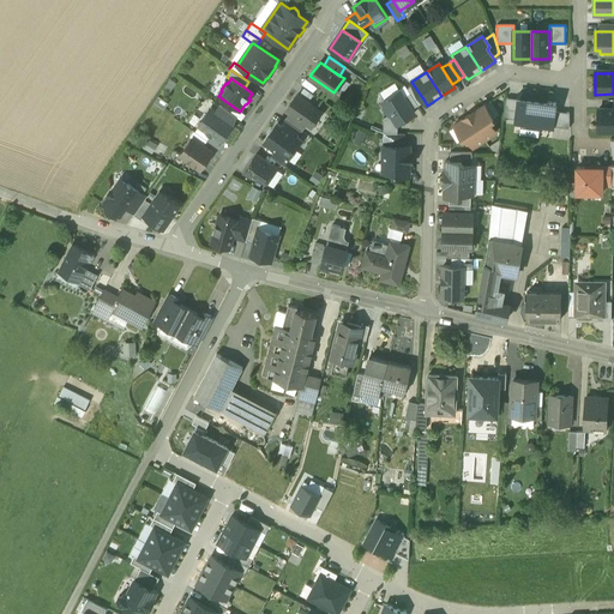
[(419,106),(425,101),(414,85),(408,90),(410,94),(419,106)]
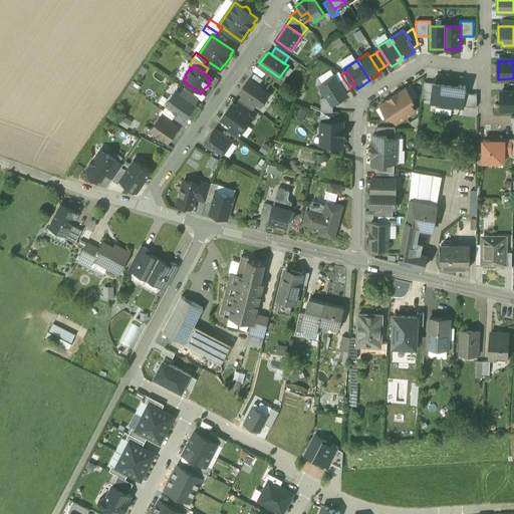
[(338,81),(334,76),(321,85),(323,88),(320,89),(325,96),(326,95),(332,104),(346,94),(344,91),(338,81)]
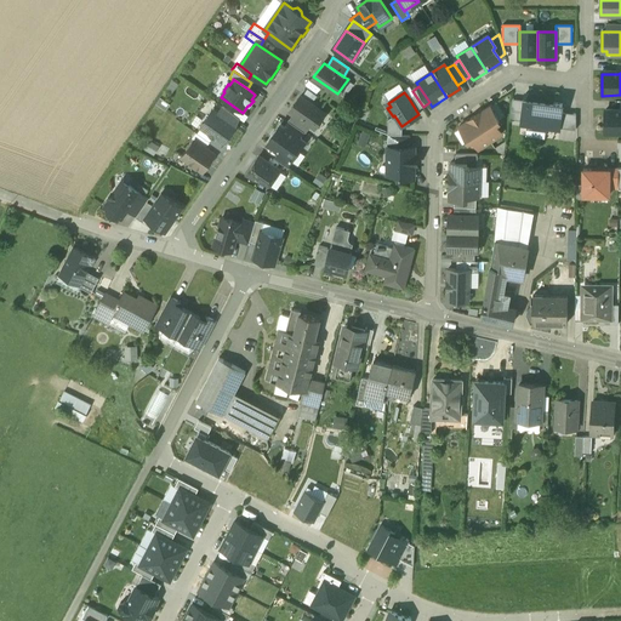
[(423,107),(415,95),(409,98),(416,110),(423,107)]
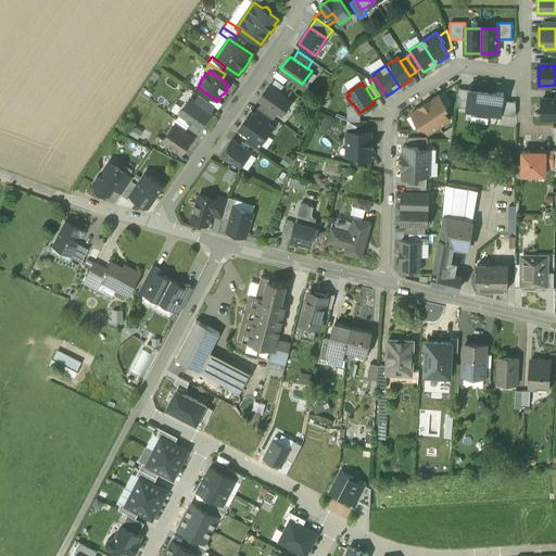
[(489,87),(470,85),(469,90),(467,109),(467,112),(478,113),(478,115),(489,116),(489,114),(501,116),(501,114),(503,101),(503,93),(489,91),(489,87)]
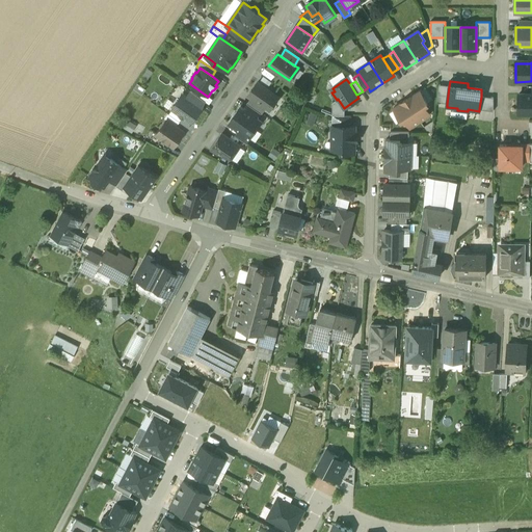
[(278,97),(258,82),(248,95),(253,97),(265,106),(269,109),(278,97)]
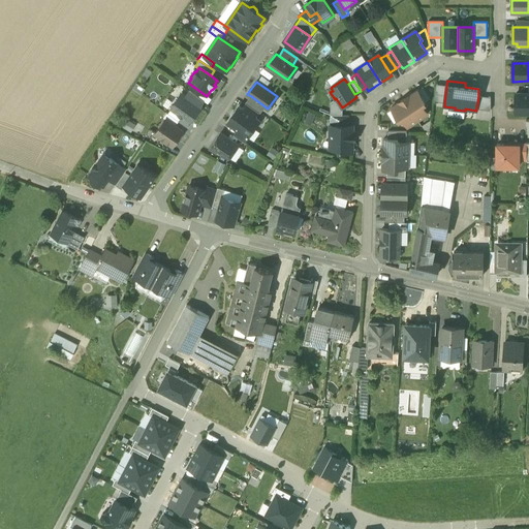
[(444,103),(446,86),(436,85),(434,101),(444,103)]
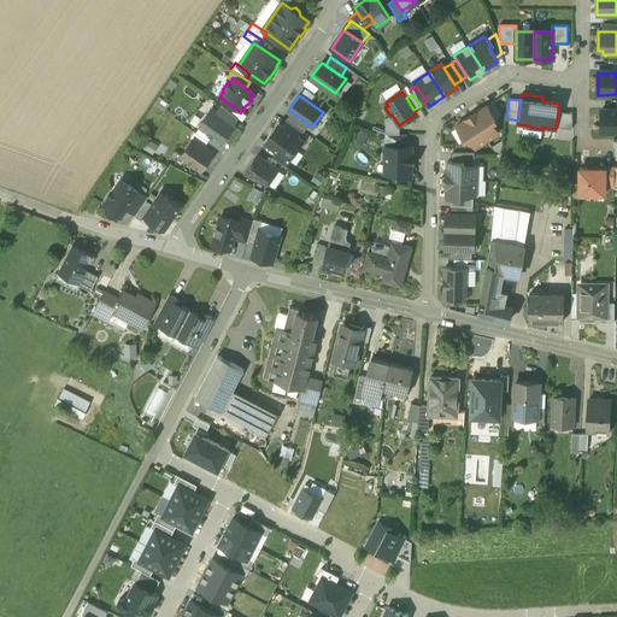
[(234,115),(221,106),(216,113),(229,122),(234,115)]
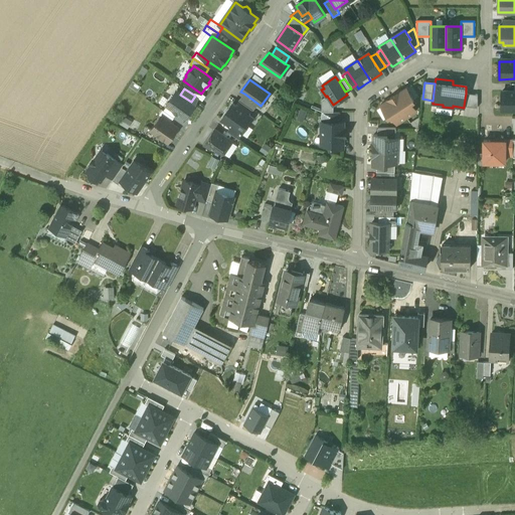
[(406,89),(393,97),(406,117),(416,111),(412,106),(415,103),(406,89)]
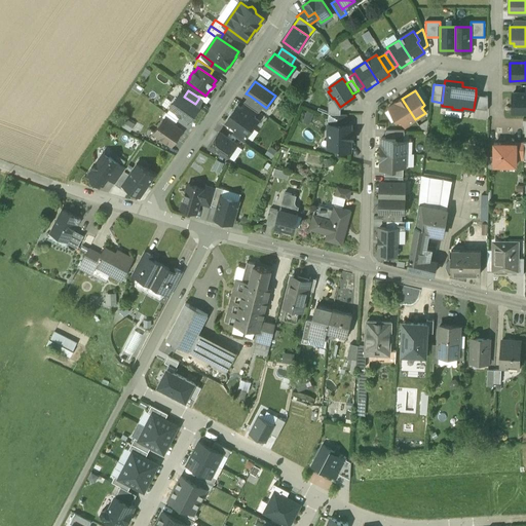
[(184,97),(180,94),(170,108),(181,115),(189,121),(190,121),(199,107),(195,104),(184,97)]
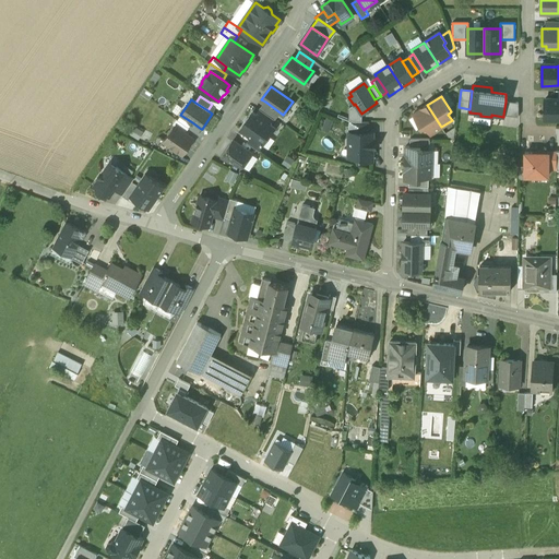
[(558,100),(545,102),(545,123),(558,122),(558,100)]
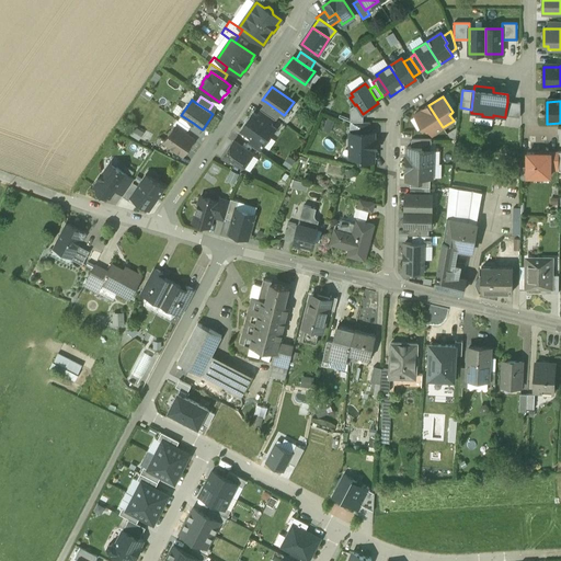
[(279,112),(266,102),(261,110),(275,118),(279,112)]
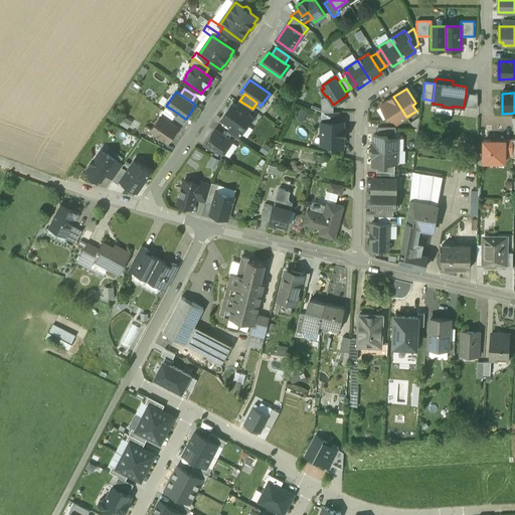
[(478,95),(466,94),(464,106),(478,108),(478,95)]
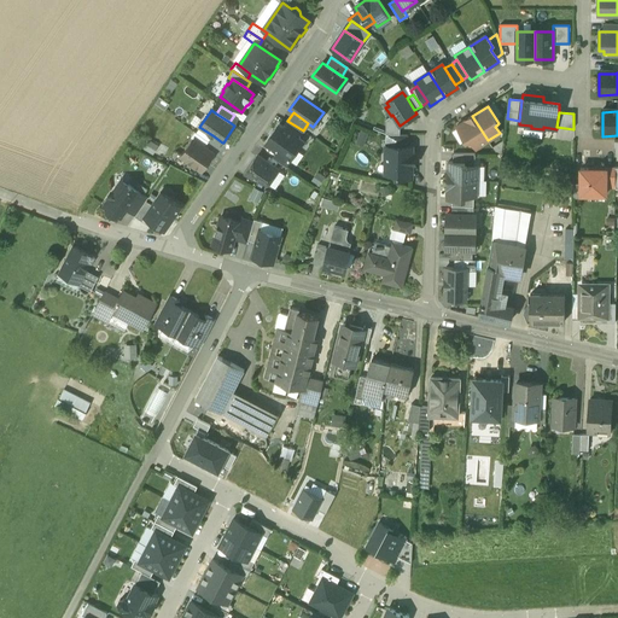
[(391,116),(386,120),(386,134),(400,134),(400,126),(392,115),(391,116)]
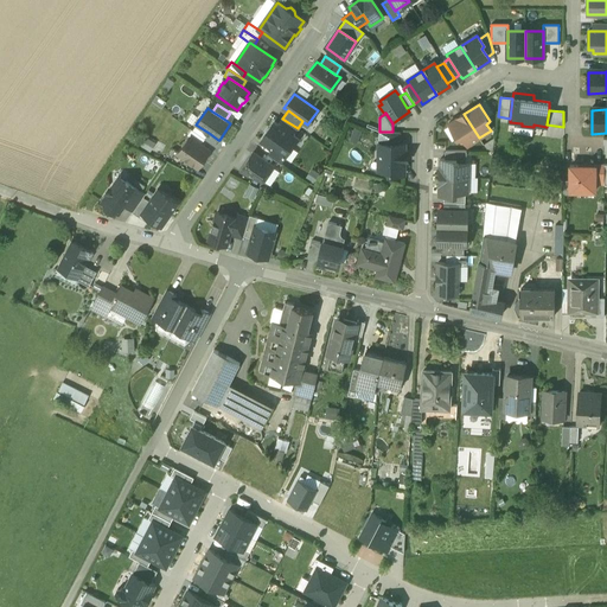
[(464,114),(449,123),(460,141),(464,139),(468,145),(479,138),(464,114)]
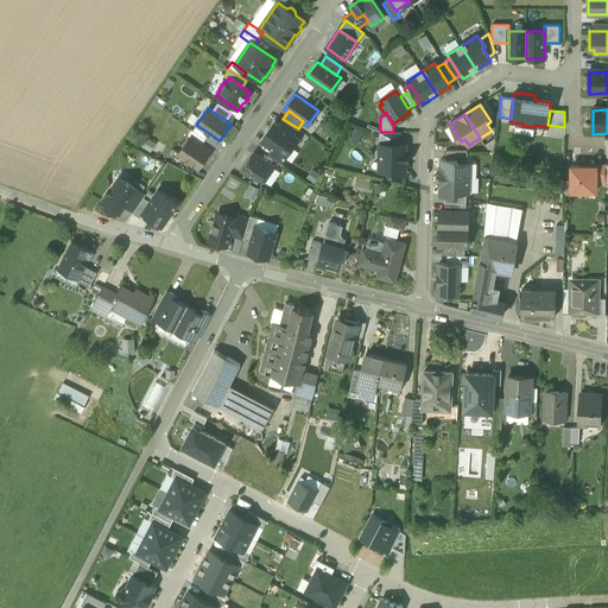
[(283,119),(278,126),(293,135),(298,128),(283,119)]
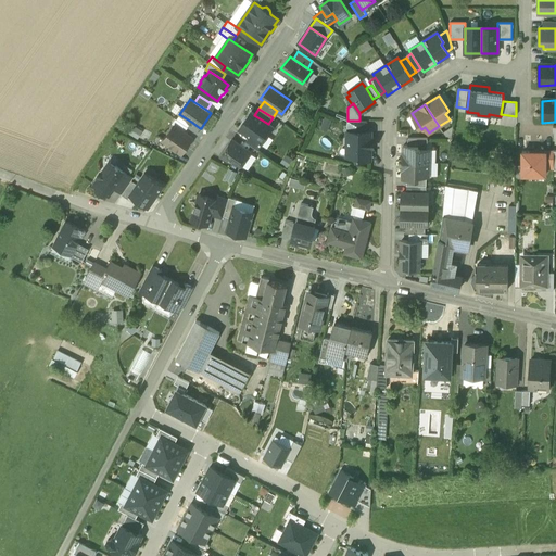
[(254,115),(251,113),(239,130),(249,137),(260,144),(272,127),(268,124),(254,115)]
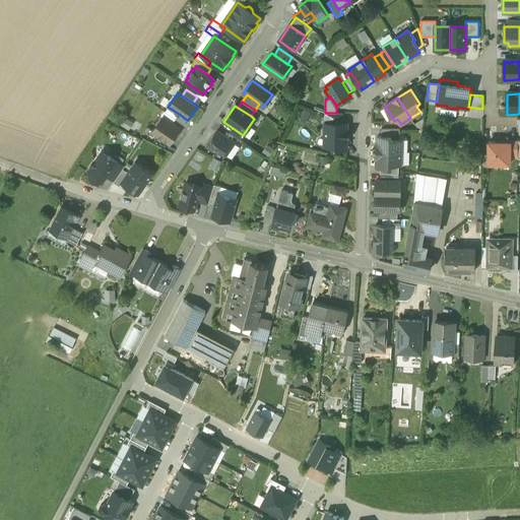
[(175,120),(164,112),(160,117),(163,118),(172,125),(174,122),(176,120),(175,120)]
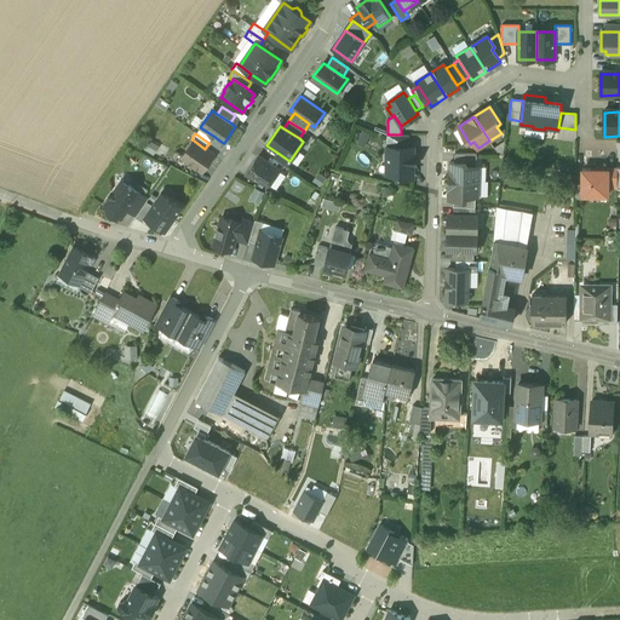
[(401,135),(388,135),(388,147),(409,147),(409,135),(401,135)]
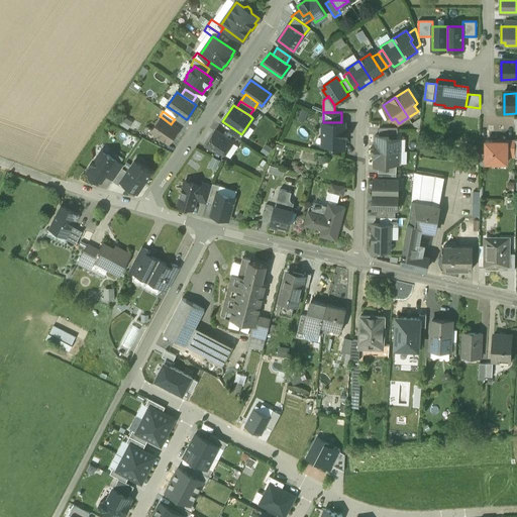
[(186,119),(178,113),(174,119),(175,119),(184,125),(188,120),(187,119),(186,119)]
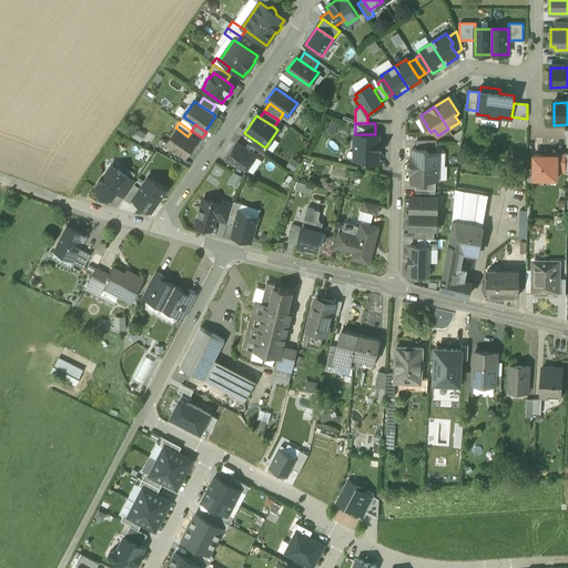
[(188,137),(178,129),(166,144),(185,158),(196,142),(188,137)]
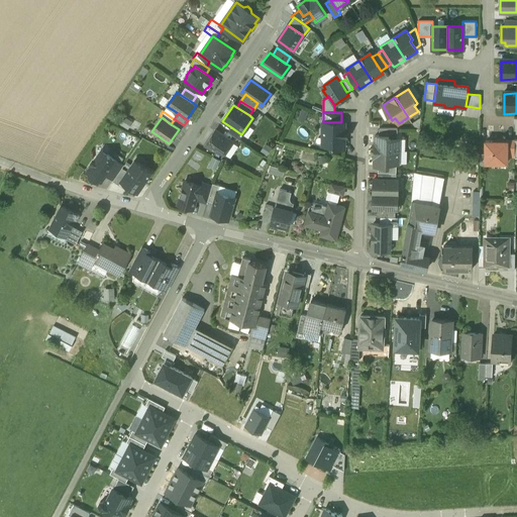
[(323,122),(322,122),(322,145),(332,145),(332,148),(344,148),(344,136),(346,136),(346,129),(344,129),(344,122),(341,122),(323,122)]
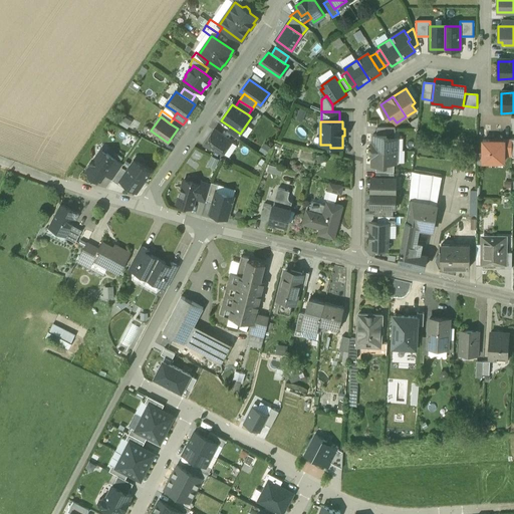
[(240,134),(230,126),(227,132),(239,141),(243,136),(240,134)]
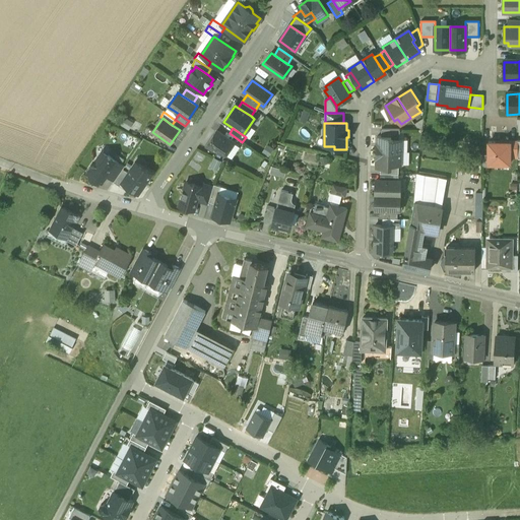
[(399,129),(381,129),(381,136),(391,136),(391,139),(399,139),(399,129)]
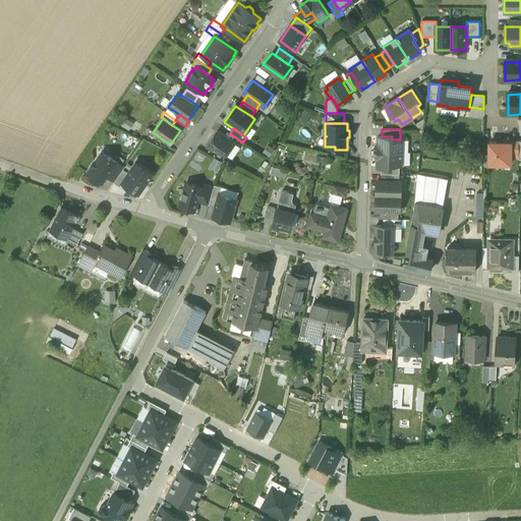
[(234,143),(217,131),(207,147),(226,156),(234,143)]
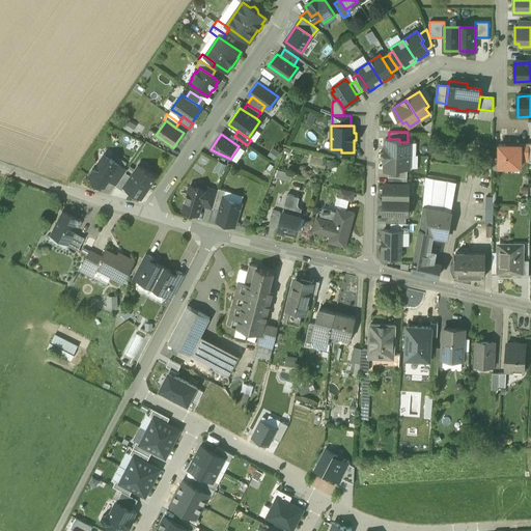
[(389,139),(385,139),(385,155),(410,155),(410,142),(408,142),(399,142),(399,139),(389,139)]
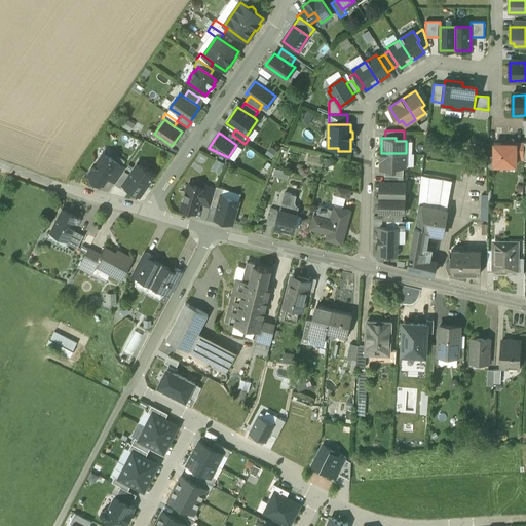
[(523,143),(515,143),(515,144),(516,144),(516,145),(516,159),(523,159),(523,143)]
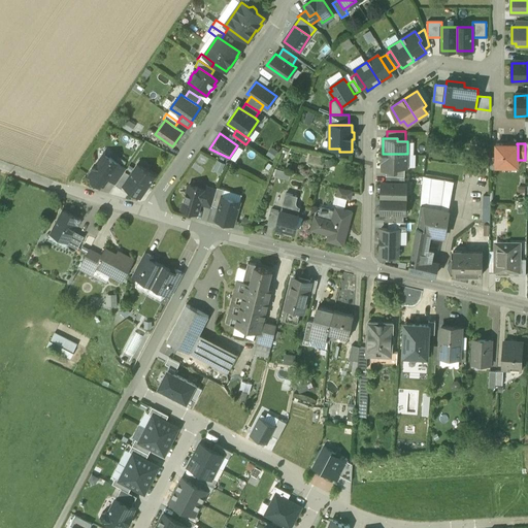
[(517,144),(497,144),(496,144),(496,145),(496,165),(496,166),(497,166),(517,166),(518,166),(518,165),(518,160),(518,145),(518,144),(517,144)]
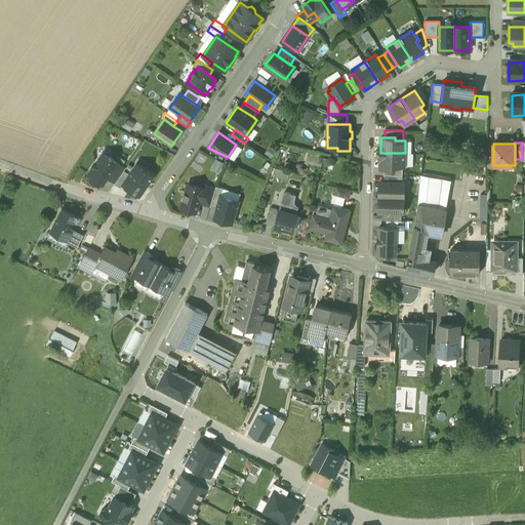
[(118,163),(104,153),(88,174),(91,176),(91,177),(91,179),(97,183),(99,183),(99,182),(103,185),(108,177),(118,163)]
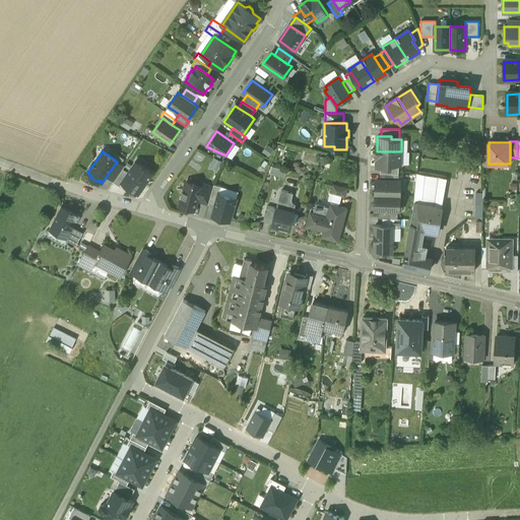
[(401,151),(377,151),(377,167),(381,167),(391,167),(391,164),(399,164),(401,164),(401,151)]
